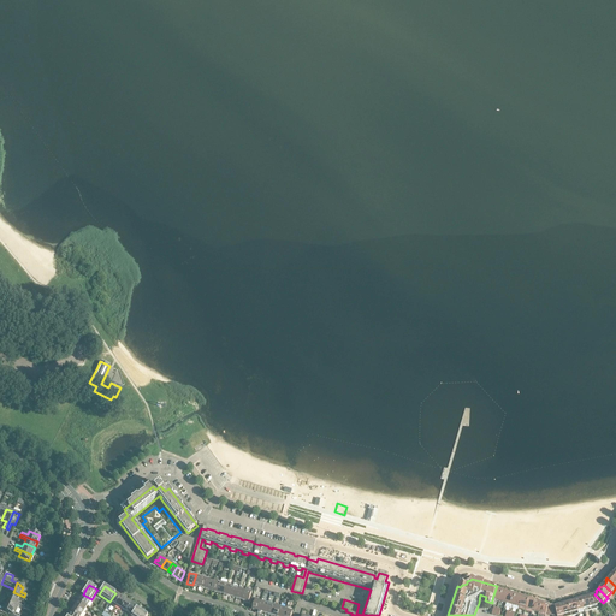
[(252,591),(246,590),(246,591),(242,600),(249,602),(252,591)]
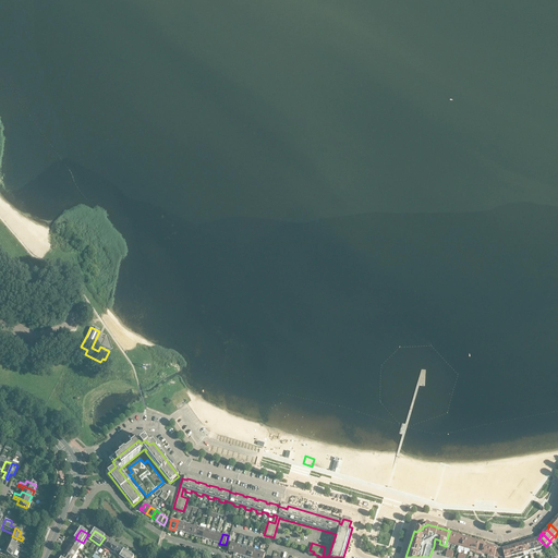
[(461,536),(459,535),(459,537),(455,536),(452,545),(458,547),(461,536)]
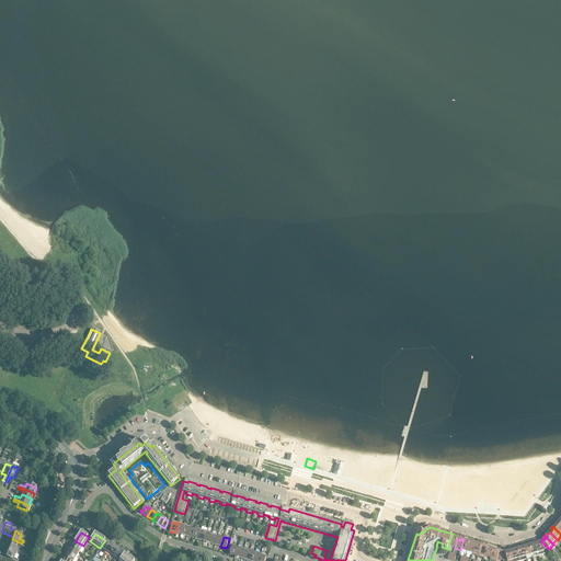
[(100,548),(105,551),(111,544),(105,540),(100,548)]
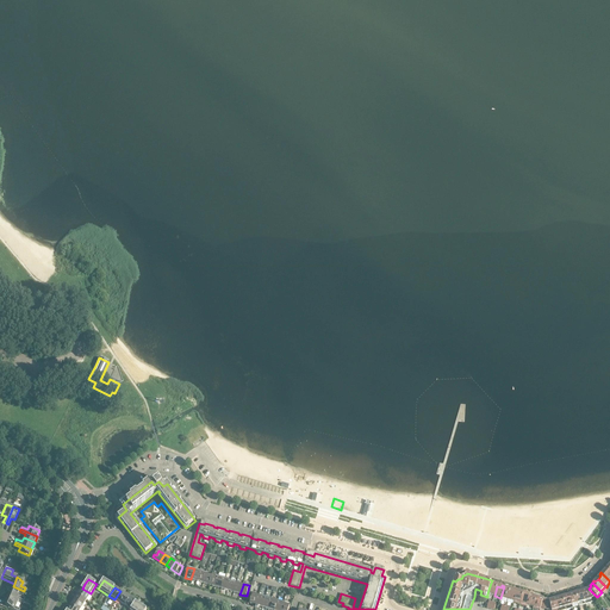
[(82,589),(79,595),(87,599),(91,593),(82,589)]
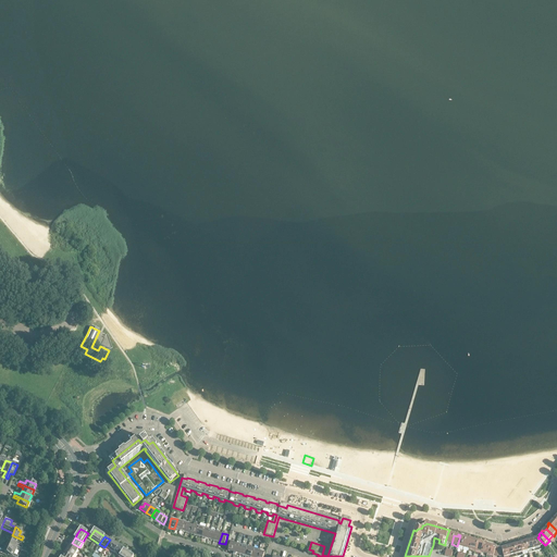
[(472,539),(470,537),(470,540),(466,539),(463,547),(469,549),(469,551),(472,539)]
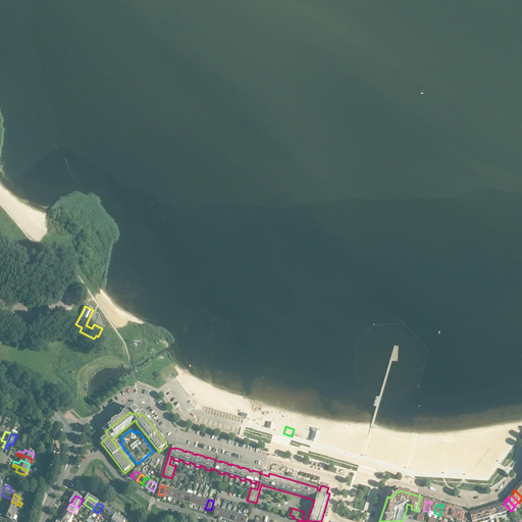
[(501,518),(507,516),(506,513),(510,510),(504,504),(500,505),(500,504),(498,505),(501,518)]
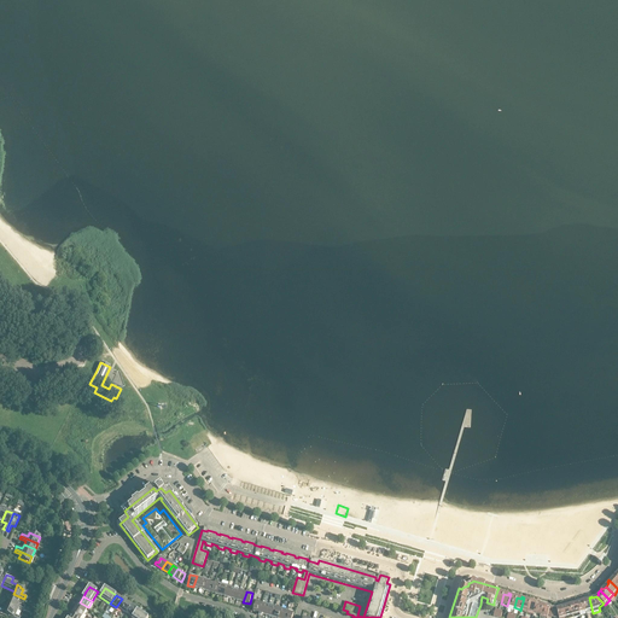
[(530,601),(526,600),(526,599),(524,598),(520,611),(528,613),(530,601)]
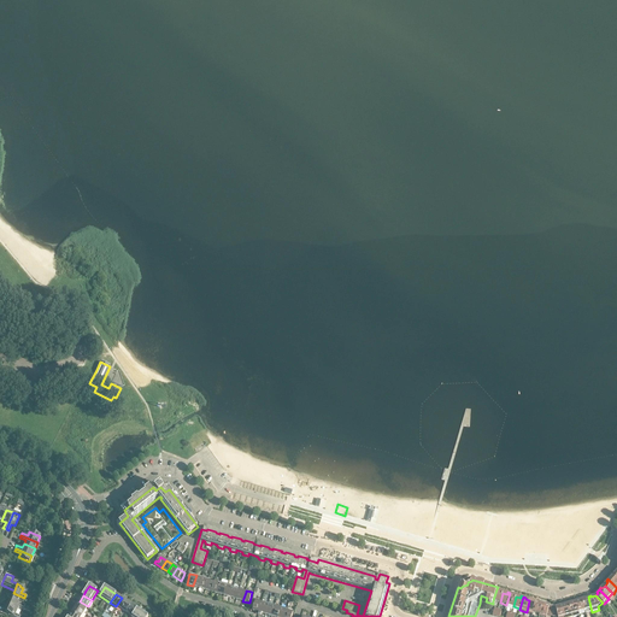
[(581,600),(585,610),(585,611),(586,615),(592,612),(588,597),(585,597),(586,599),(581,600)]
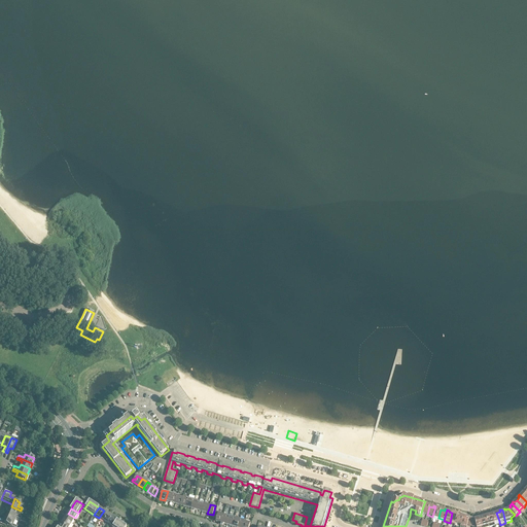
[(104,511),(99,518),(104,521),(108,513),(104,511)]
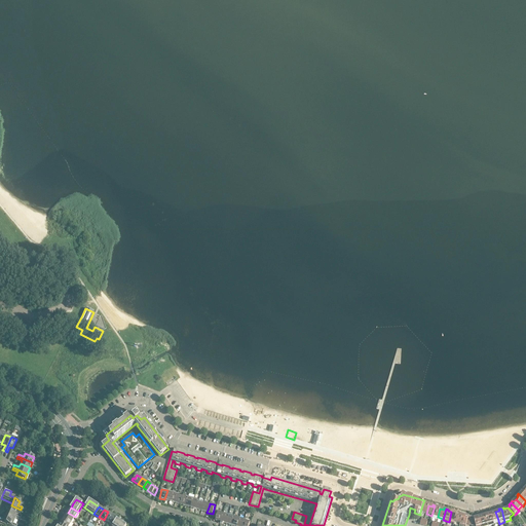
[(14,513),(9,511),(6,517),(14,520),(15,516),(21,518),(22,516),(14,513)]
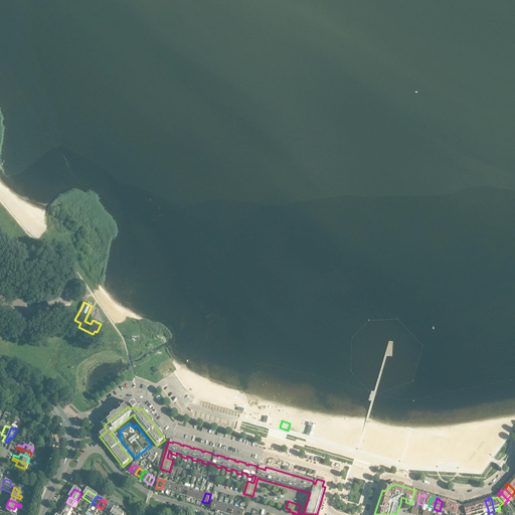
[(213,513),(216,513),(216,511),(219,502),(213,501),(210,500),(209,506),(211,507),(211,510),(214,511),(213,513)]
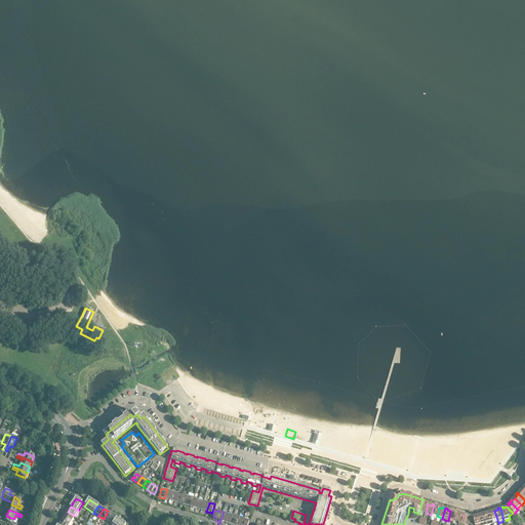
[(491,512),(491,510),(489,511),(492,521),(497,519),(494,511),(491,512)]
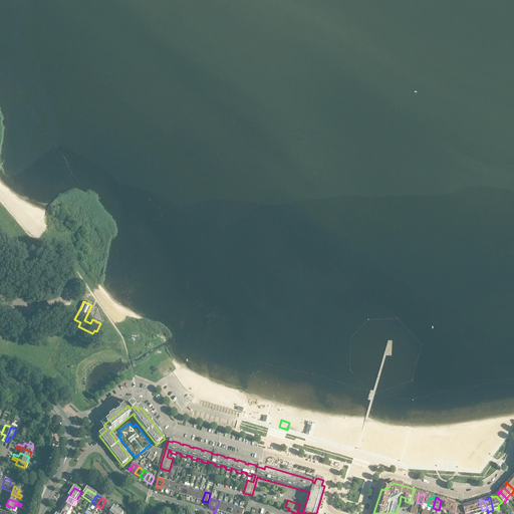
[(105,511),(110,503),(105,500),(101,508),(105,511)]
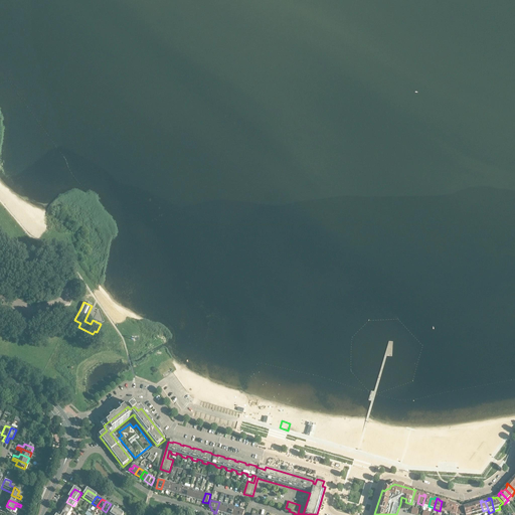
[(448,501),(446,501),(445,502),(442,501),(440,511),(445,512),(445,511),(448,501)]
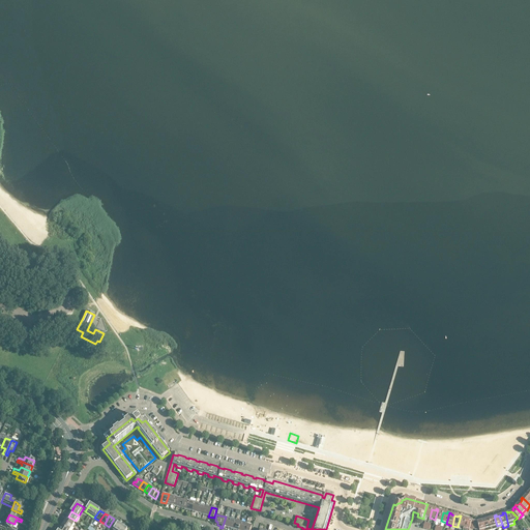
[(495,529),(498,529),(497,527),(497,526),(494,516),(491,516),(492,518),(488,519),(491,529),(495,529)]
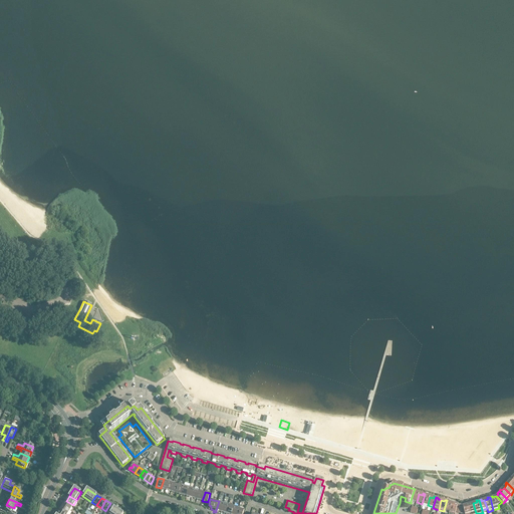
[(73,505),(66,501),(62,506),(69,510),(73,505)]
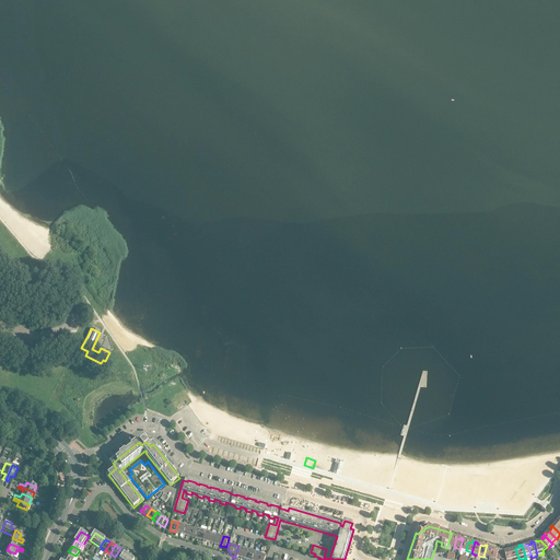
[(235,556),(235,558),(237,559),(237,557),(241,558),(244,548),(238,546),(235,556)]
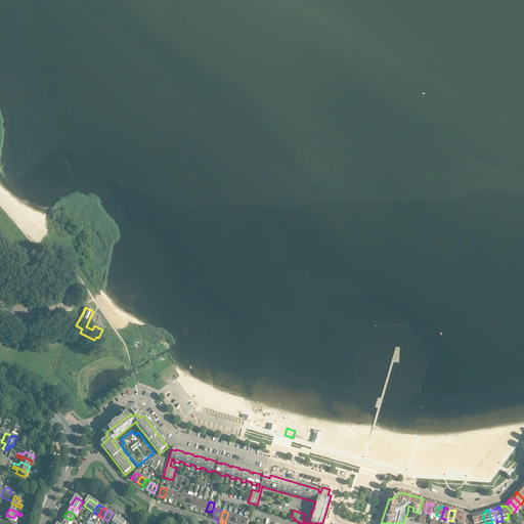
[(477,513),(479,523),(485,523),(482,513),(479,514),(479,512),(477,513)]
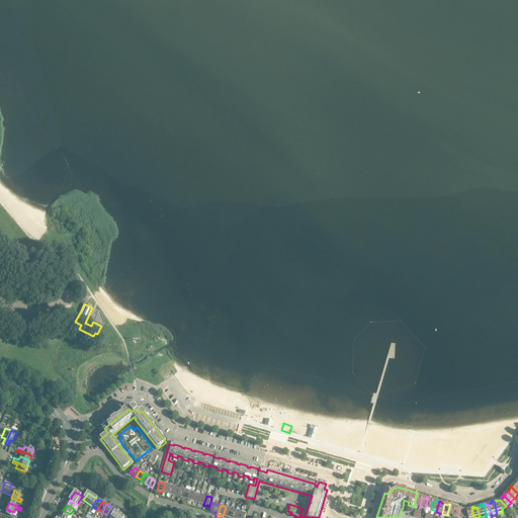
[(111,517),(112,515),(115,512),(116,511),(111,507),(106,515),(111,517)]
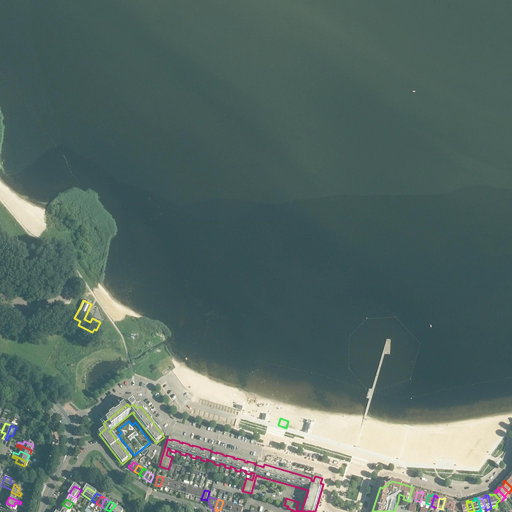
[(453,511),(456,501),(454,501),(453,502),(450,501),(448,511),(451,511),(453,511)]
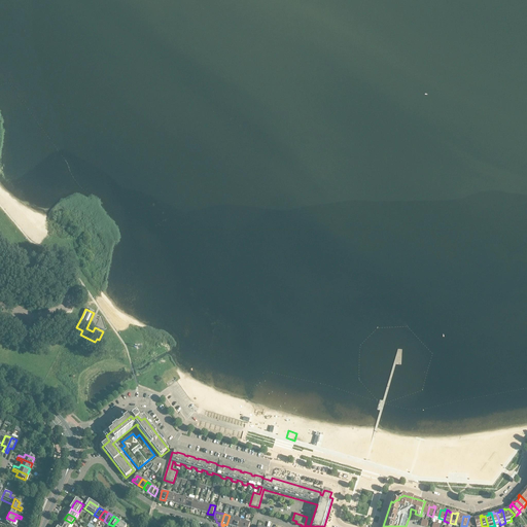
[(469,526),(470,526),(473,526),(482,526),(480,516),(477,517),(478,518),(473,519),(471,519),(469,526)]
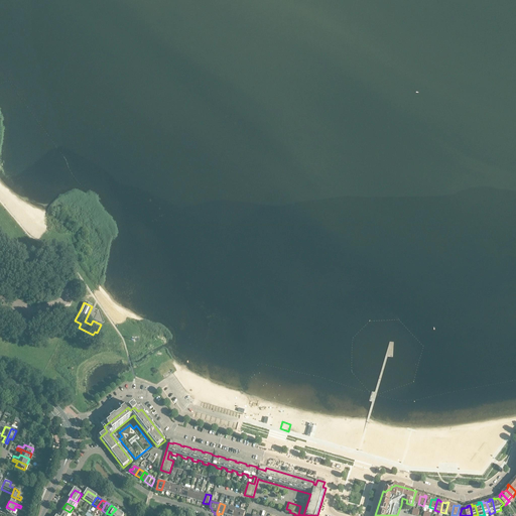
[(232,515),(235,508),(230,506),(227,515),(229,515),(232,515)]
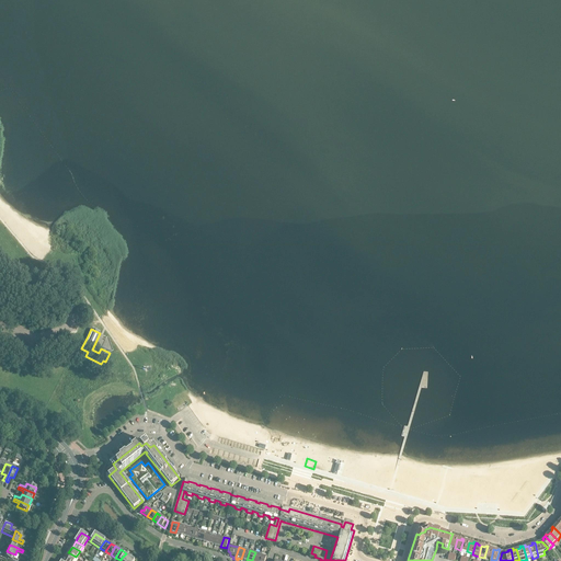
[(14,558),(15,554),(7,551),(4,557),(13,560),(18,560),(19,560),(14,558)]
